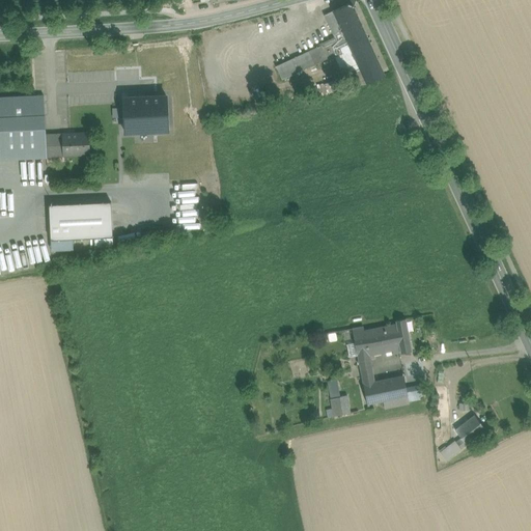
[(360,71),(366,84),(385,76),(353,7),(350,6),(346,5),(332,11),(347,45),(360,71)]
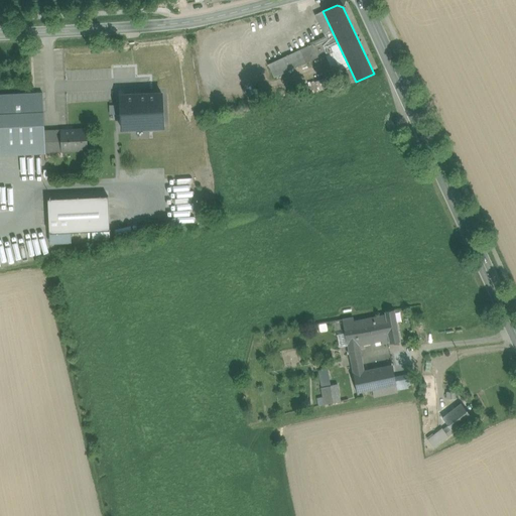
[(338,43),(323,11),(314,15),(325,36),(313,41),(314,43),(320,56),(320,57),(325,55),(332,52),(333,52),(331,46),(338,43)]
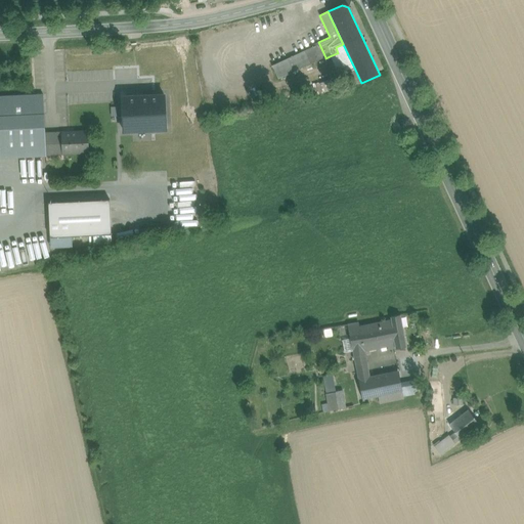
[(325,57),(319,44),(272,66),(278,79),(325,57)]
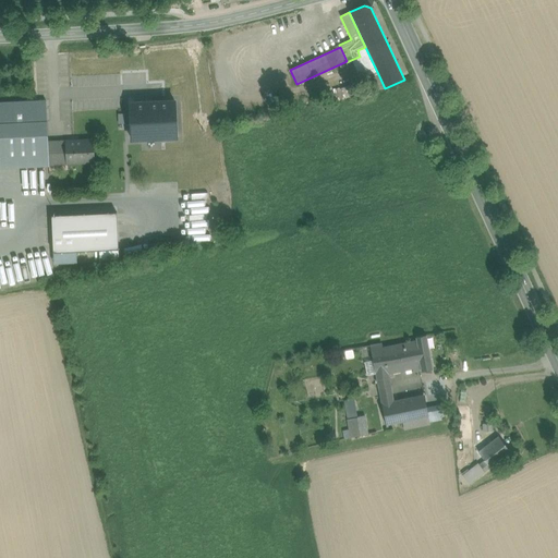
[(378,74),(365,47),(358,50),(360,57),(359,57),(365,72),(368,79),(378,74)]
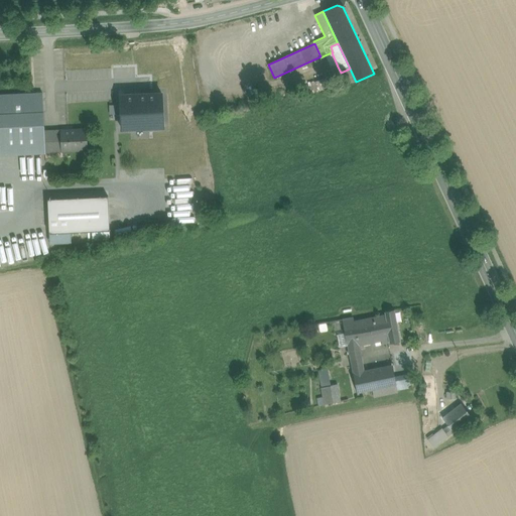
[(338,67),(332,52),(325,55),(332,70),(338,67)]
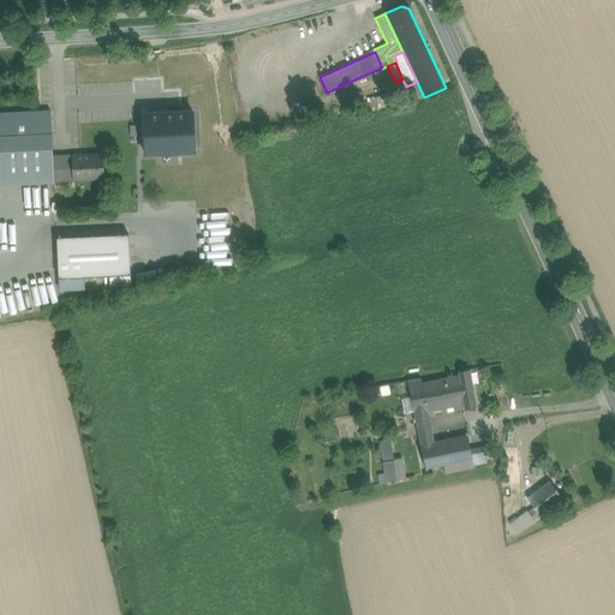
[(406,102),(424,97),(417,82),(406,87),(401,89),(406,102)]
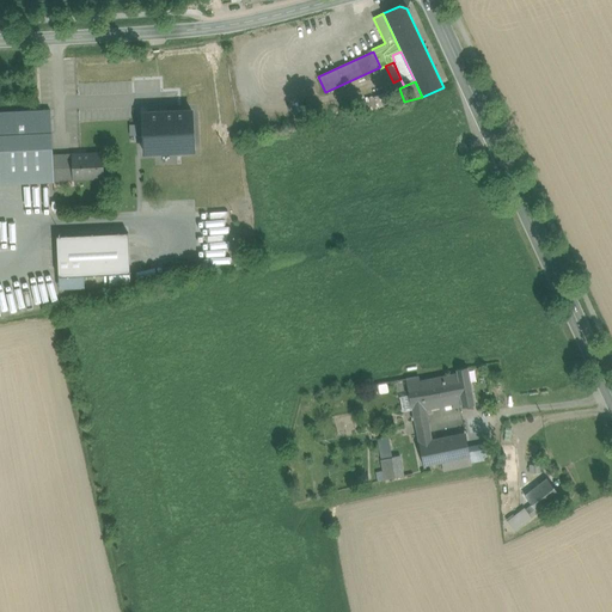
[(356,104),(359,114),(393,104),(391,92),(366,99),(367,102),(356,104)]
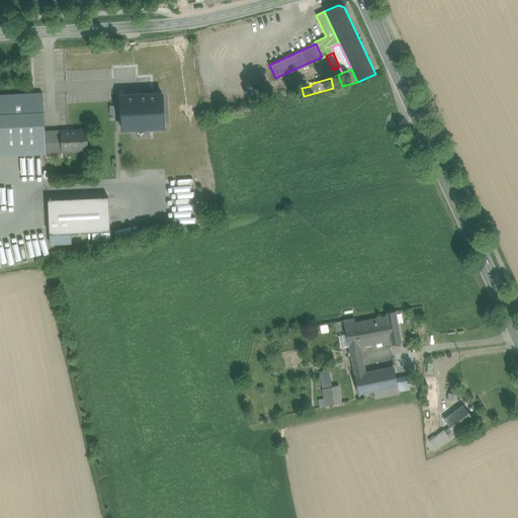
[(45,132),(42,93),(0,95),(0,156),(45,154),(46,152),(45,132)]
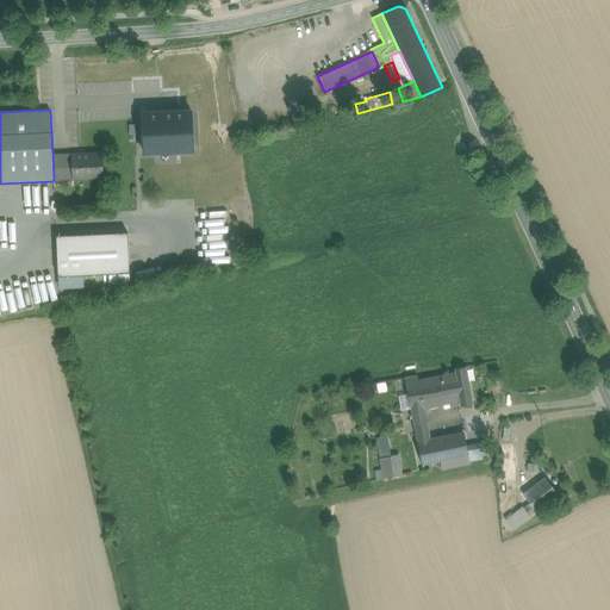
[(191,111),(142,113),(142,151),(193,149),(191,111)]
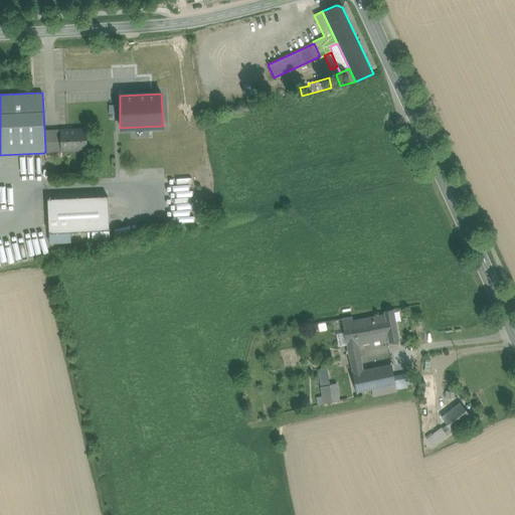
[(84,130),(61,131),(62,151),(86,150),(84,130)]
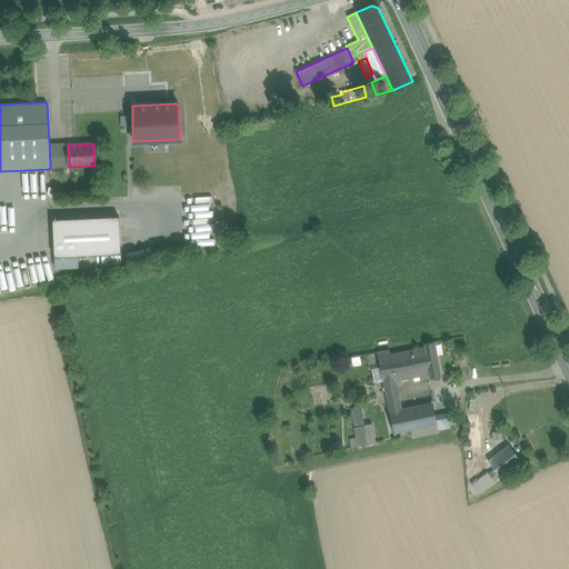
[(69,167),(68,145),(49,145),(50,167),(69,167)]
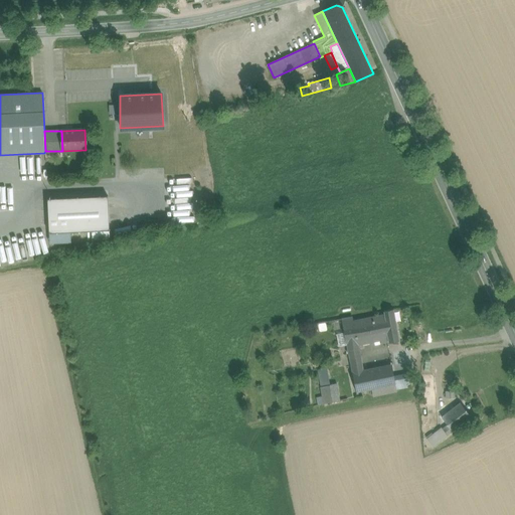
[(108,195),(47,199),(49,242),(70,241),(70,231),(92,230),(92,240),(110,239),(108,195)]
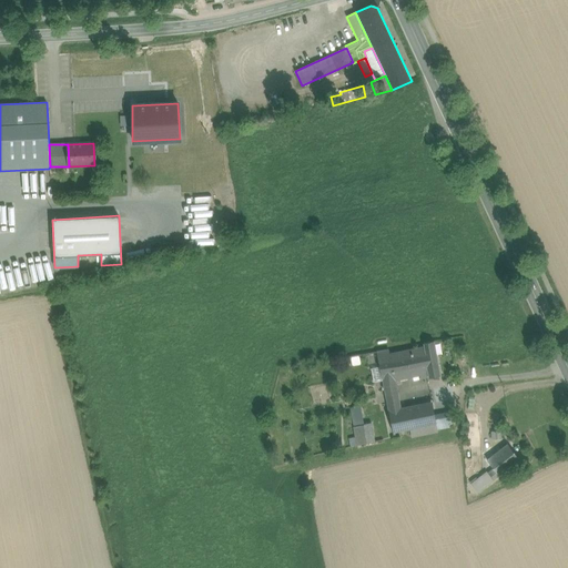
[(433,342),(425,344),(425,347),(430,376),(439,375),(433,342)]
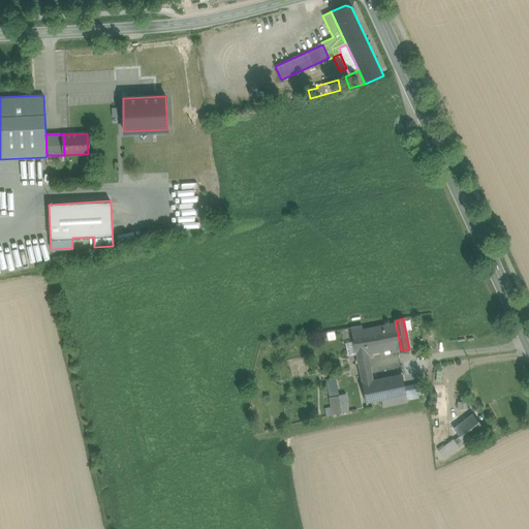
[(401,350),(396,323),(363,330),(362,325),(350,328),(353,340),(356,354),(360,369),(371,367),(369,354),(394,349),(394,352),(401,350)]
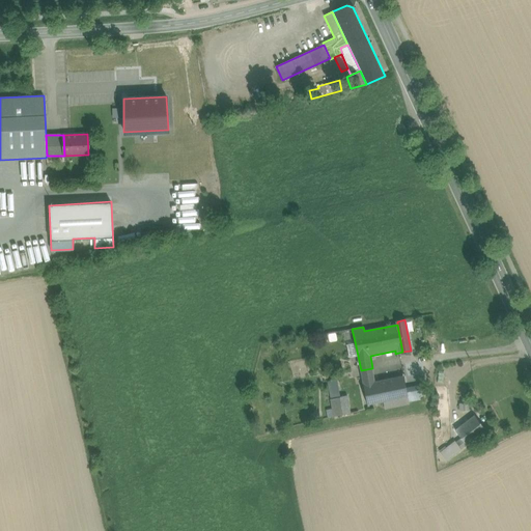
[(358,356),(355,341),(346,343),(350,357),(358,356)]
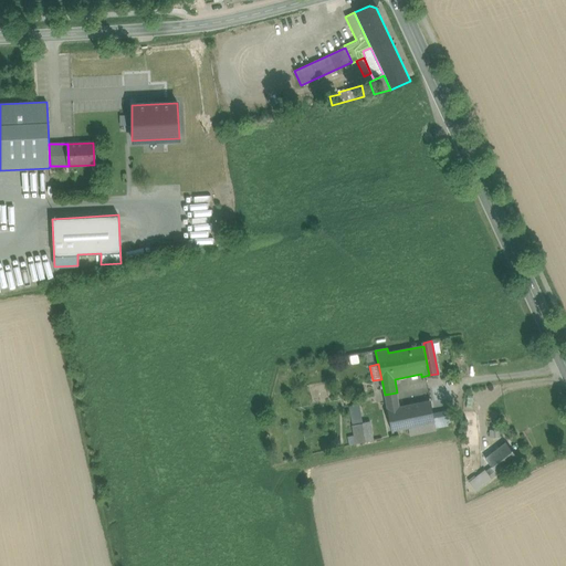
[(399,407),(397,392),(385,395),(387,409),(399,407)]
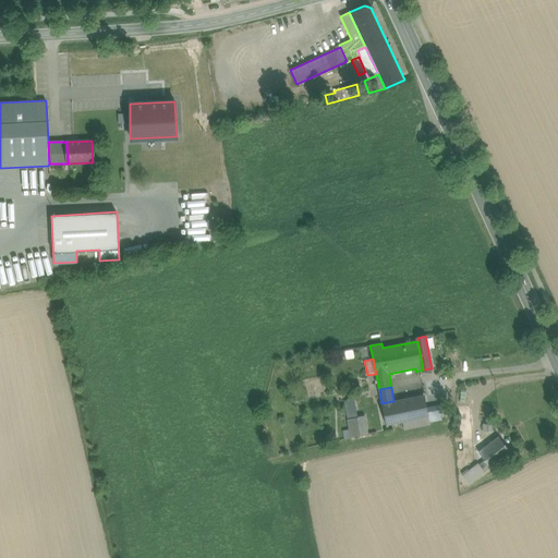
[(425,396),(393,401),(381,403),(386,425),(407,421),(408,429),(431,425),(429,423),(427,409),(425,396)]
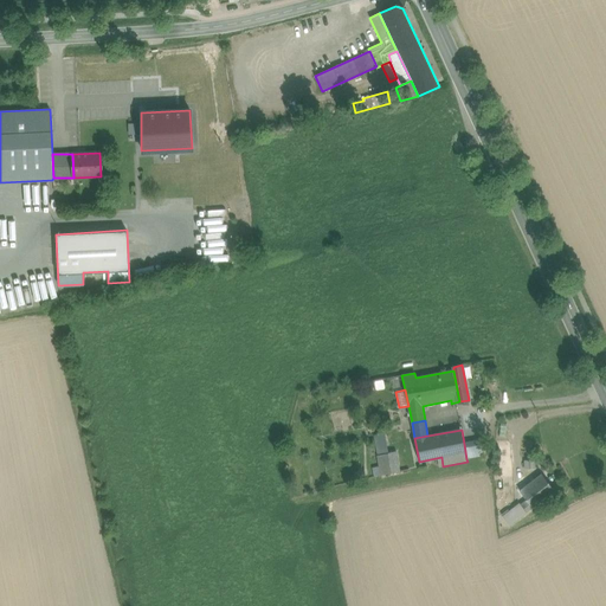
[(382,476),(400,472),(395,452),(388,453),(384,432),(374,434),(380,466),(382,476)]
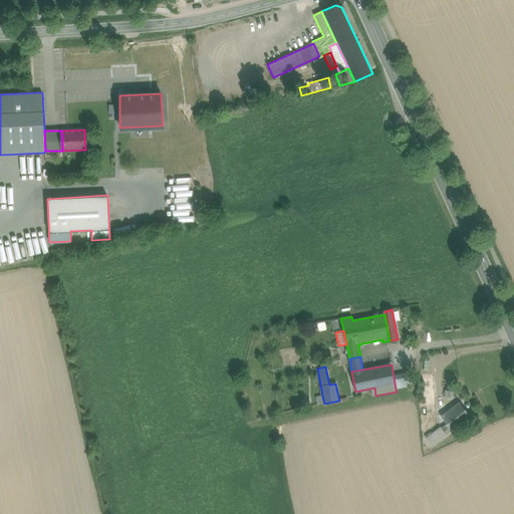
[(409,373),(394,376),(396,390),(411,387),(409,373)]
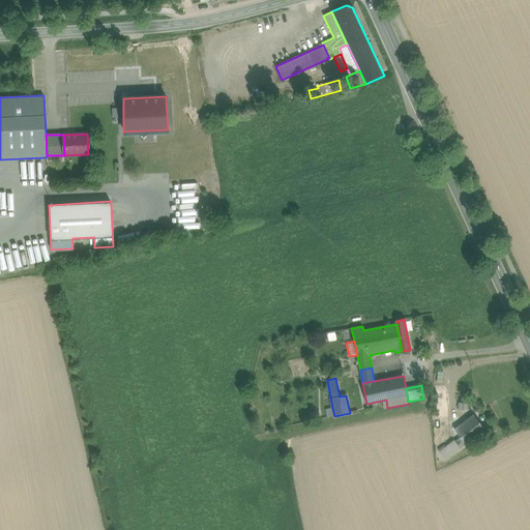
[(334,416),(332,408),(326,410),(327,418),(334,416)]
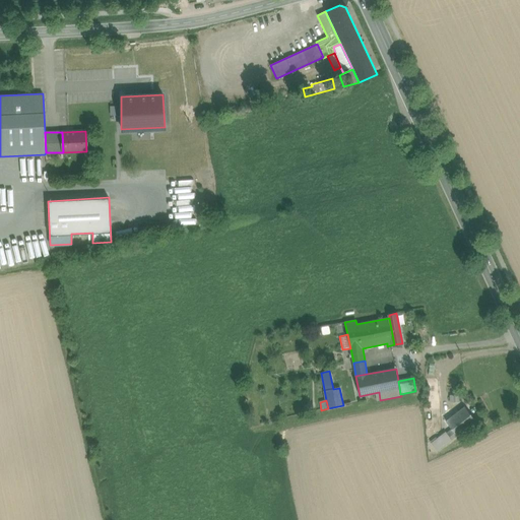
[(451,429),(456,436),(476,420),(466,407),(446,423),(451,429)]
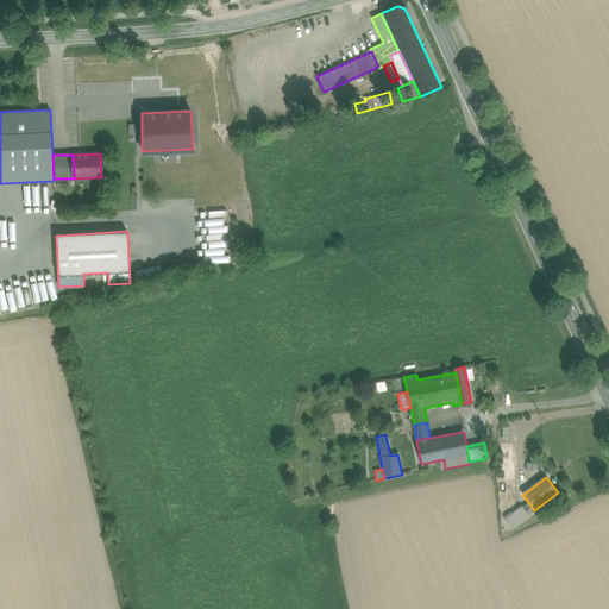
[(534,510),(528,502),(507,519),(512,526),(534,510)]
